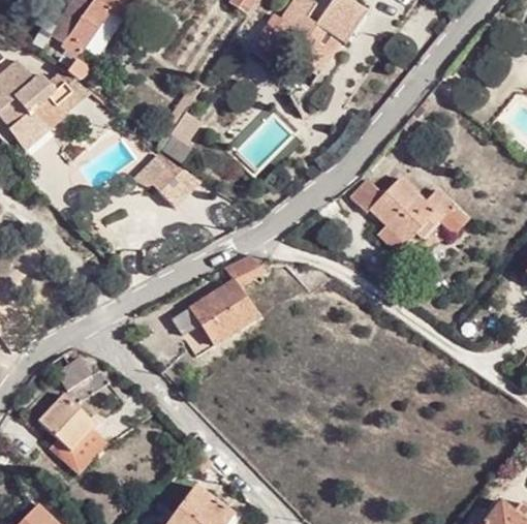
[(60,43),(79,56),(89,40),(111,9),(122,19),(135,0),(70,0),(51,32),(63,40),(60,43)]
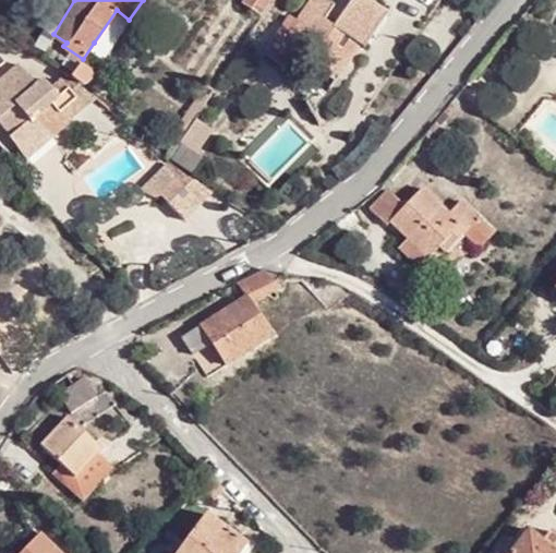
[(263,10),(269,0),(248,0),(263,10)]
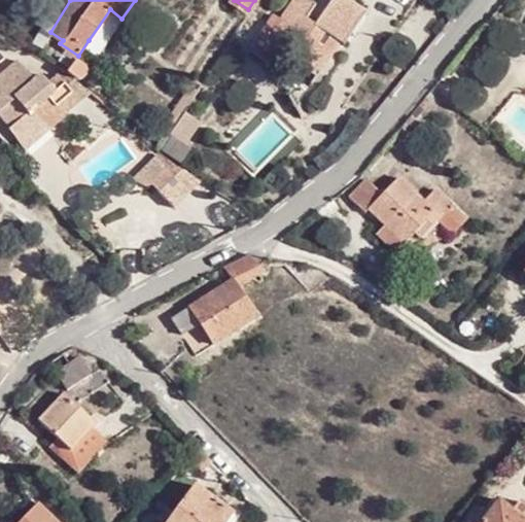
[(289,0),(268,31),(282,41),(289,32),(301,40),(290,56),(313,71),(336,36),(341,39),(363,6),(354,0),(329,0),(315,21),(307,14),(315,2),(312,0),(289,0)]
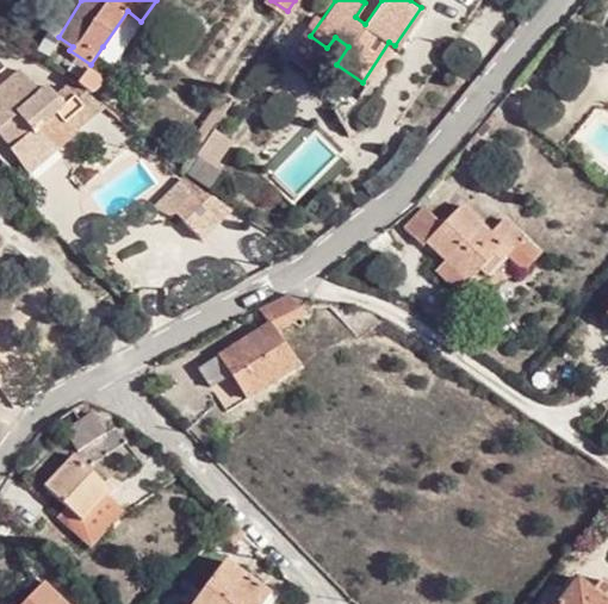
[(327,48),(310,36),(304,44),(298,39),(287,54),(310,70),(327,48)]
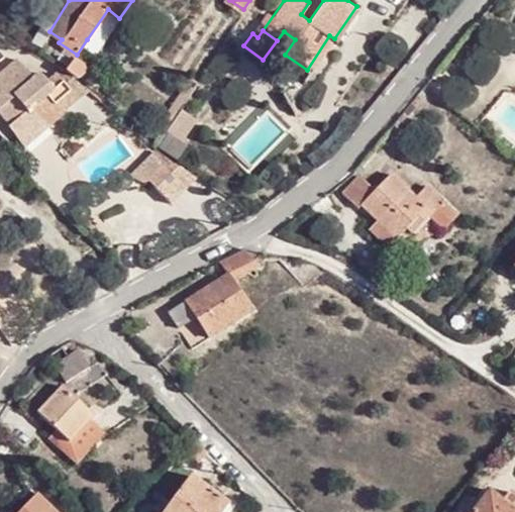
[(77,55),(88,63),(98,47),(87,39),(77,55)]
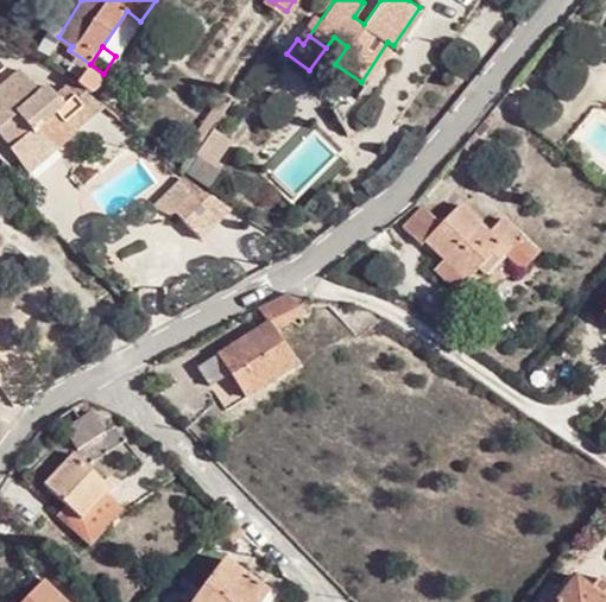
[(0,74),(11,65),(0,52),(0,74)]
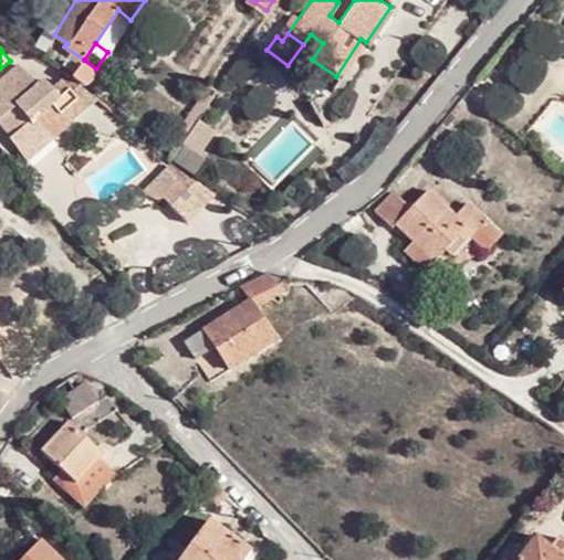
[(84,60),(73,74),(85,85),(96,69),(84,60)]
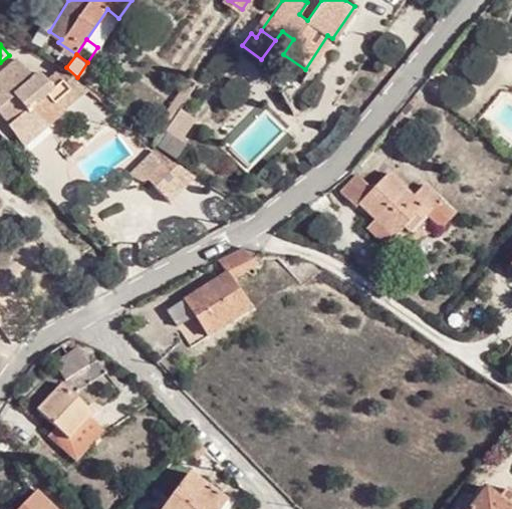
[(66,109),(80,96),(56,70),(46,79),(39,86),(31,77),(34,75),(18,57),(0,73),(0,111),(11,129),(23,141),(29,132),(15,123),(29,106),(47,91),(66,109)]
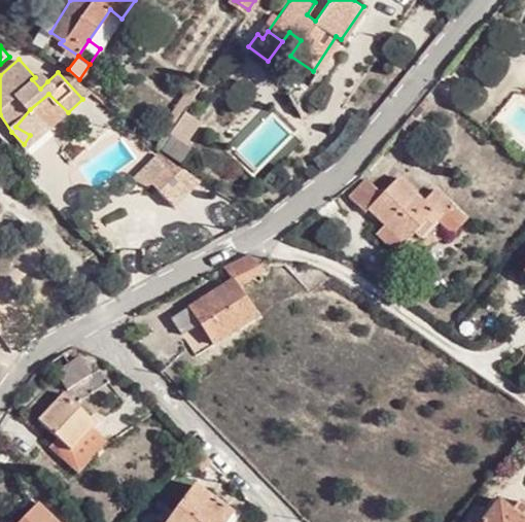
[(79,79),(68,69),(65,67),(58,72),(82,99),(93,91),(79,79)]
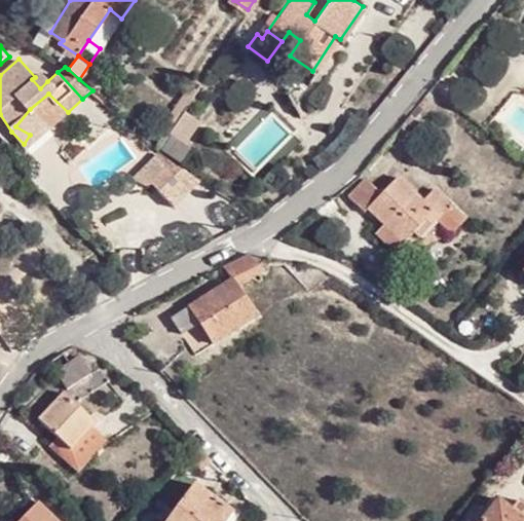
[(40,88),(47,81),(40,73),(35,77),(32,79),(40,88)]
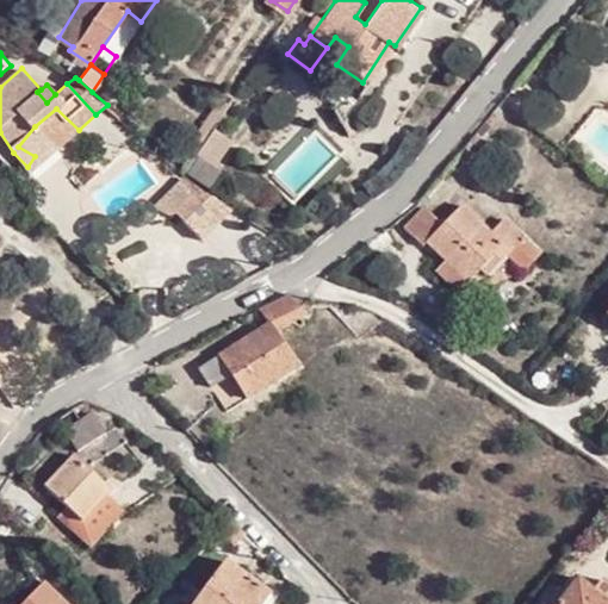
[(60,147),(79,130),(56,109),(35,126),(18,147),(35,156),(48,139),(60,147)]
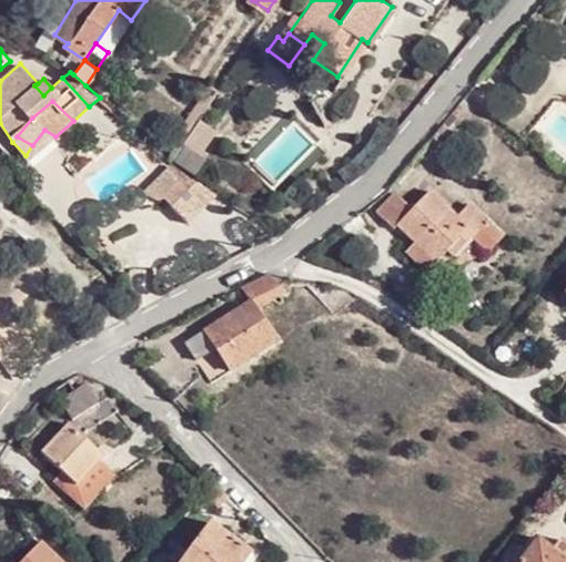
[(44,130),(32,145),(26,155),(30,160),(56,136),(44,130)]
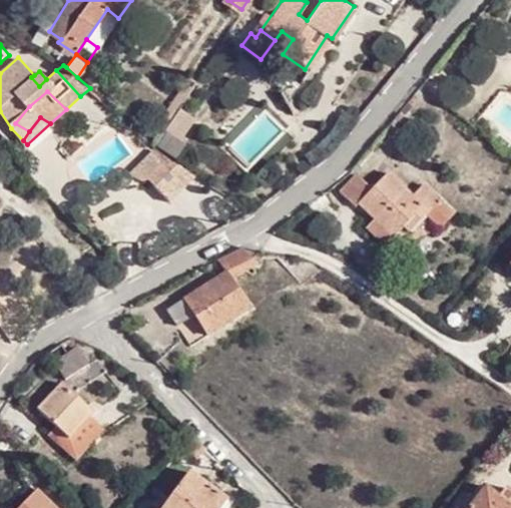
[(157,143),(174,156),(185,142),(167,129),(157,143)]
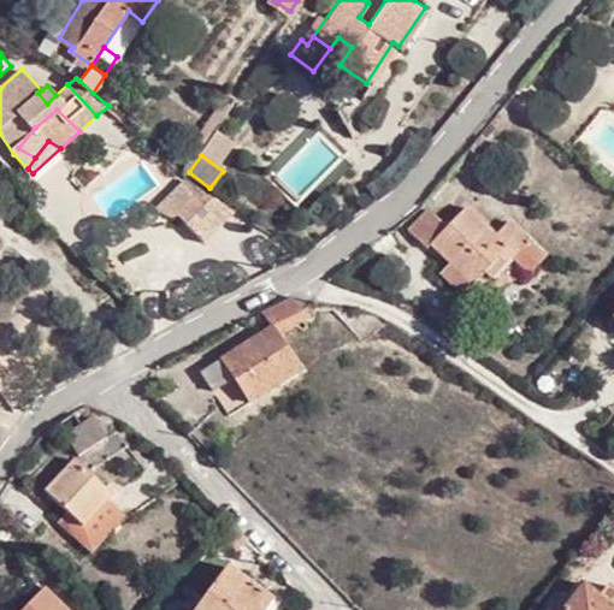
[(172,221),(196,190),(181,179),(153,215),(160,220),(172,221)]
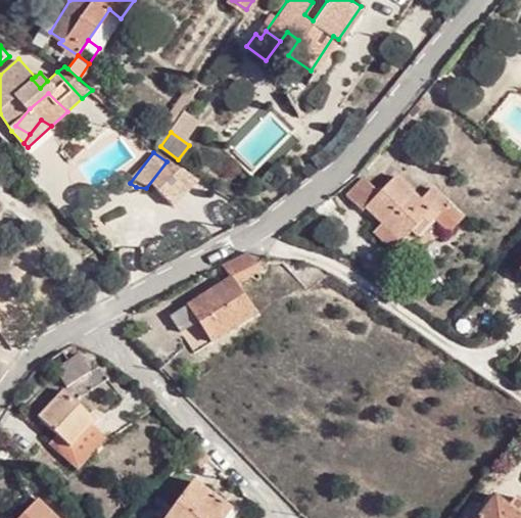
[(173,206),(192,180),(167,161),(146,188),(173,206)]
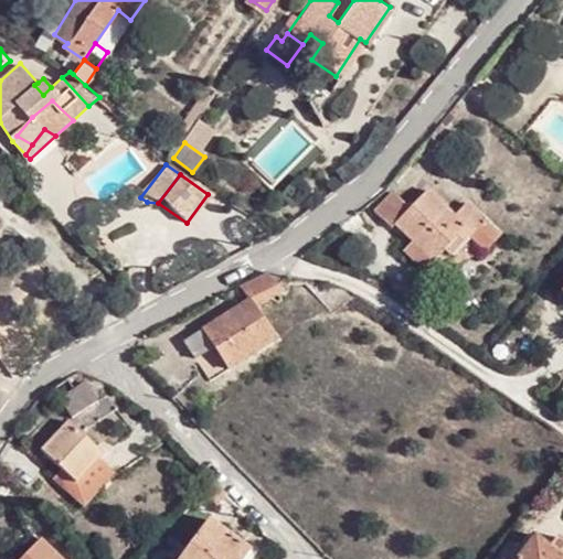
[(409,205),(391,191),(373,211),(390,227),(394,225),(413,242),(404,249),(425,268),(450,240),(458,247),(468,236),(484,219),(465,203),(453,214),(424,190),(409,205)]
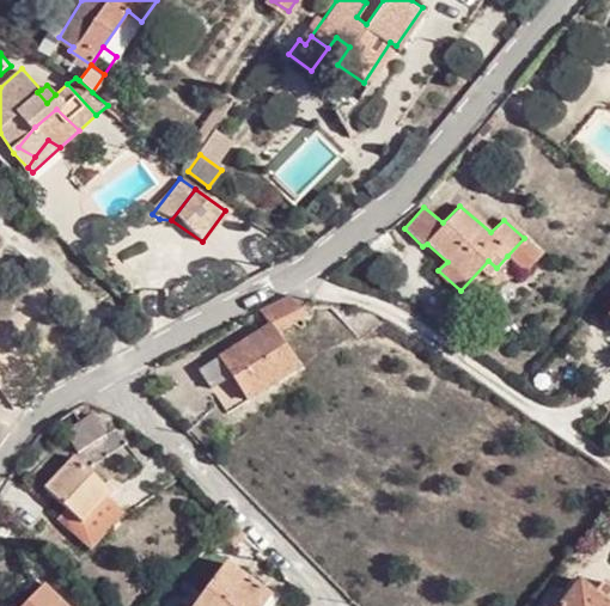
[(543,256),(524,238),(507,256),(528,274),(543,256)]
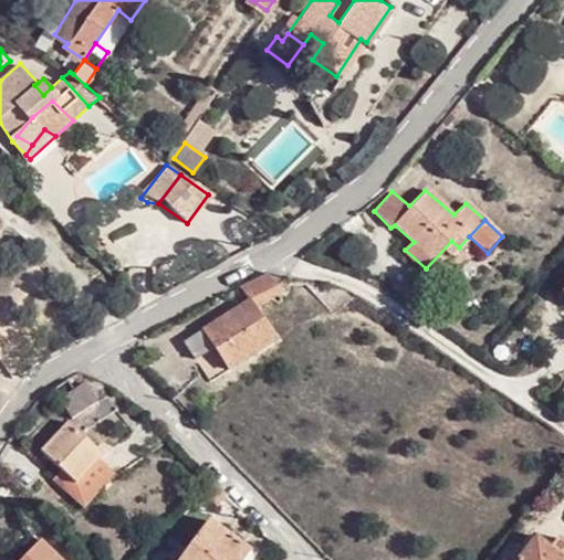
[(285,289),(264,272),(241,285),(250,299),(202,328),(213,347),(229,370),(278,340),(258,307),(285,289)]
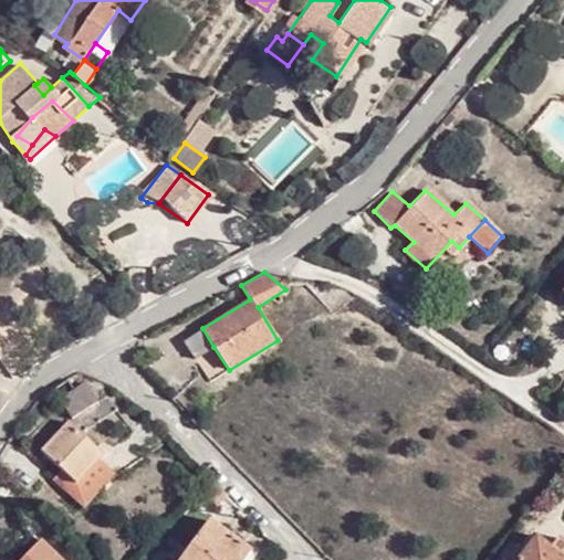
[(213,347),(202,328),(184,340),(196,359),(213,347)]
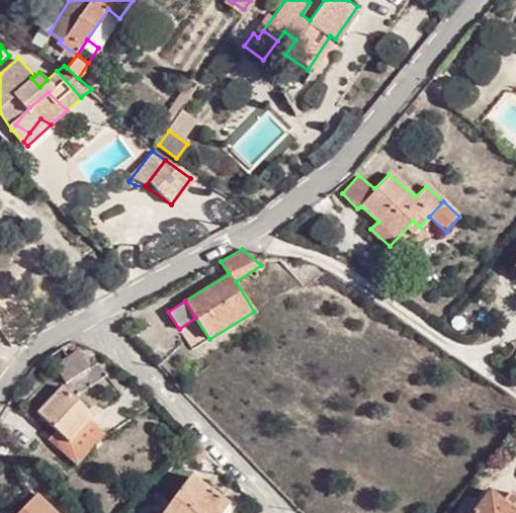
[(68,354),(62,345),(54,350),(49,354),(66,381),(62,385),(74,395),(104,375),(96,362),(89,365),(77,348),(68,354)]
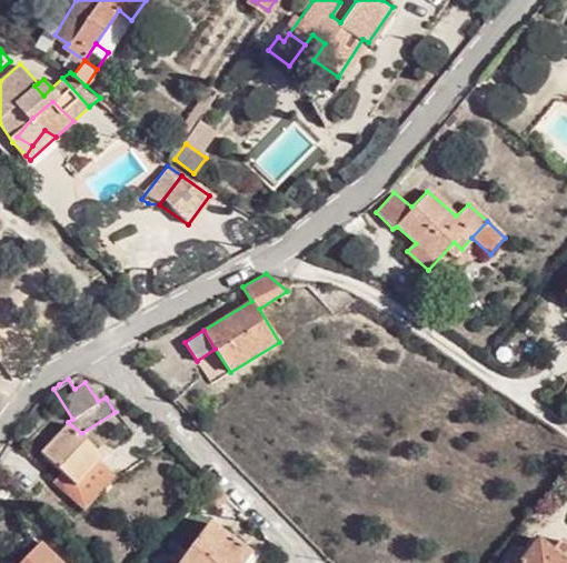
[(103,454),(81,433),(68,422),(41,450),(77,482),(103,454)]
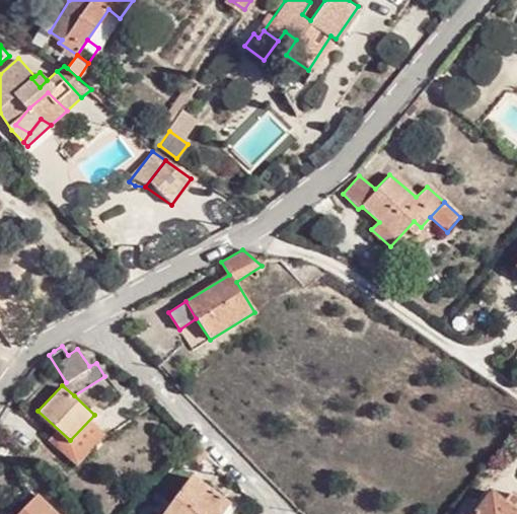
[(221,513),(230,502),(192,473),(162,513),(221,513)]
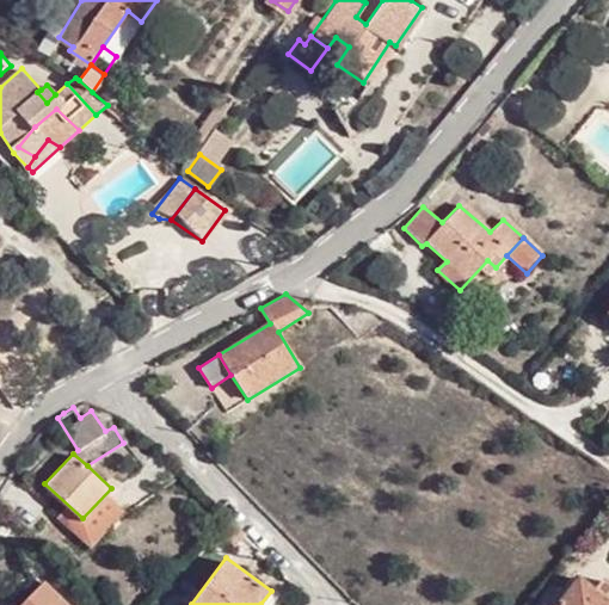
[(22,604),(44,581),(31,568),(0,598),(0,604),(22,604)]
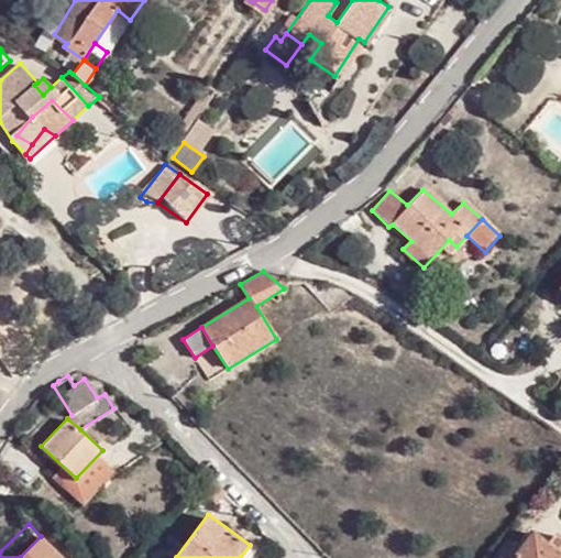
[(560,551),(534,532),(512,557),(560,557),(560,551)]
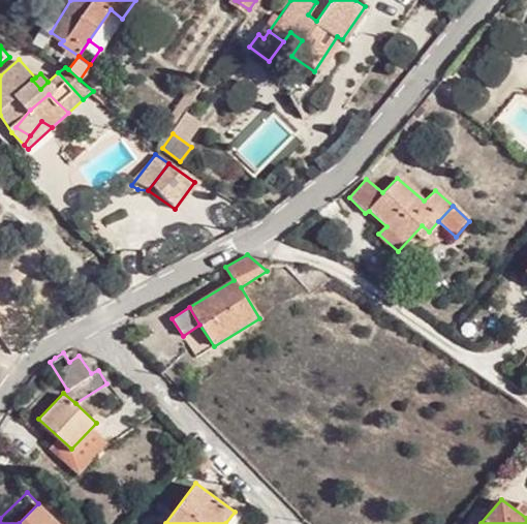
[(59,523),(38,503),(19,523),(59,523)]
